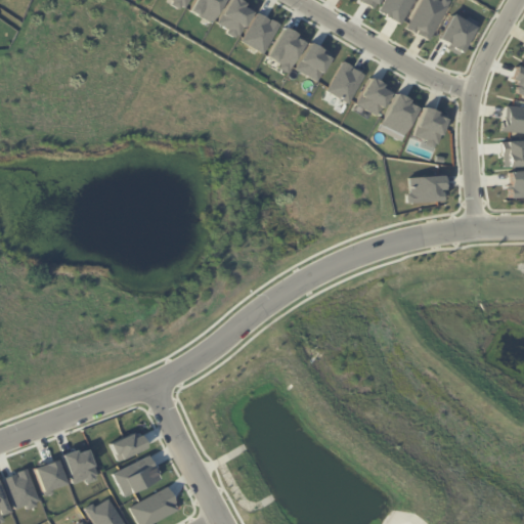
[(187,0),(183,8),(180,6),(178,9),(164,1),(165,0),(187,0)]
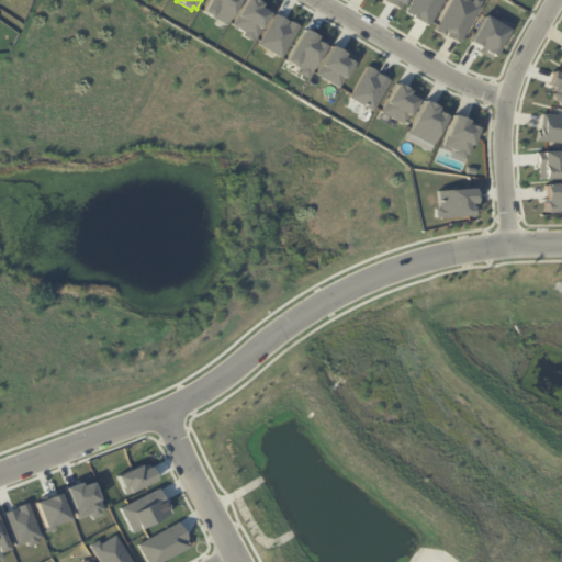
[(209,0),(240,0),(225,26),(202,12),(209,0)]
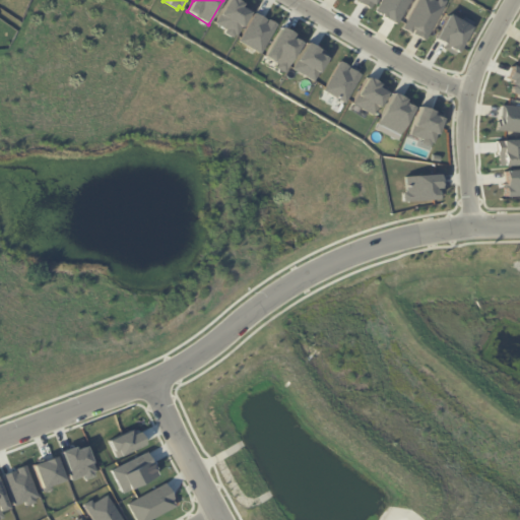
[(228,0),(238,0),(244,3),(242,7),(251,12),(237,36),(235,35),(233,38),(224,33),(225,29),(214,22),(228,0)]
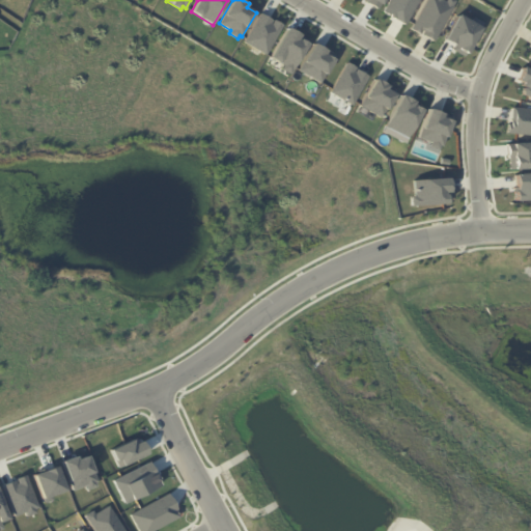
[(383,0),(378,9),(362,0),(383,0)]
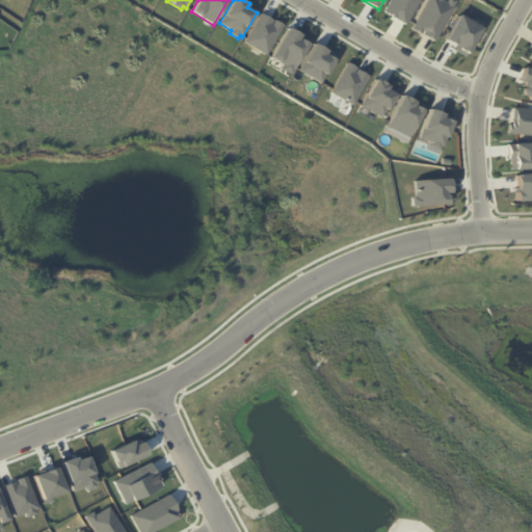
[(389,0),(420,0),(405,25),(382,11),(389,0)]
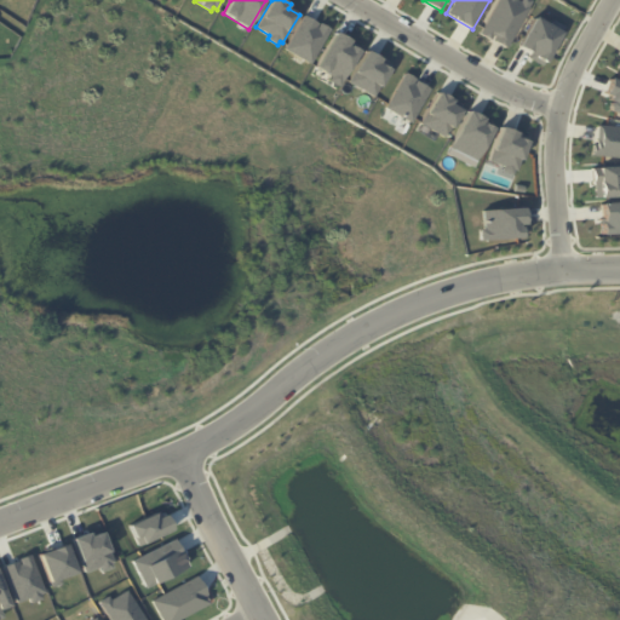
[(533,0),(506,49),(480,33),(498,0),(533,0)]
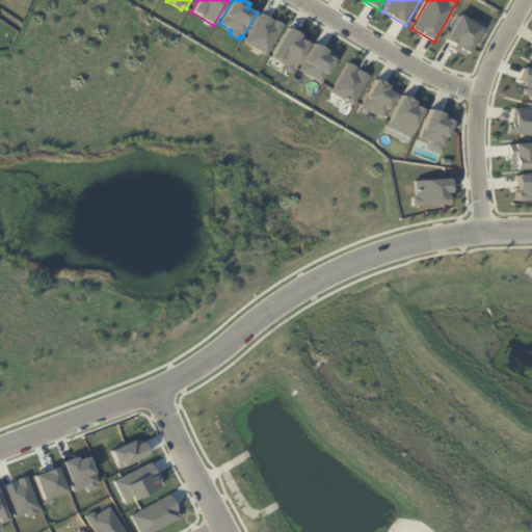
[(260,12),(284,25),(266,56),(243,43),(260,12)]
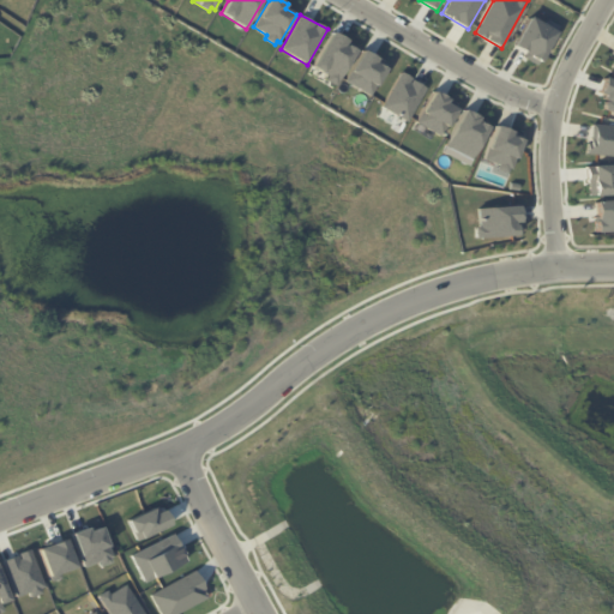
[(531,16),(558,31),(541,64),(539,62),(536,65),(522,56),(524,50),(513,44),(531,16)]
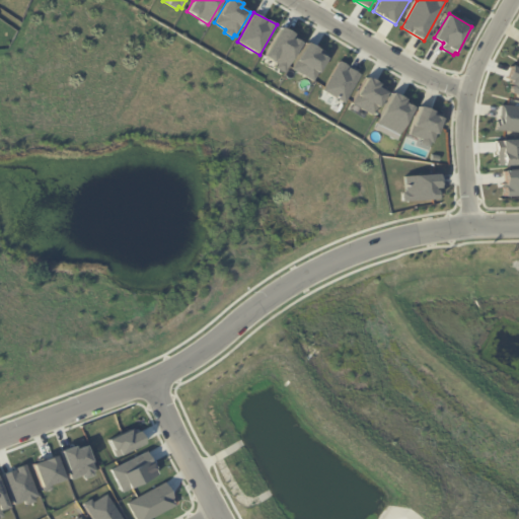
[(282,26),(295,33),(292,38),(302,43),(284,72),(275,68),(277,64),(264,56),(282,26)]
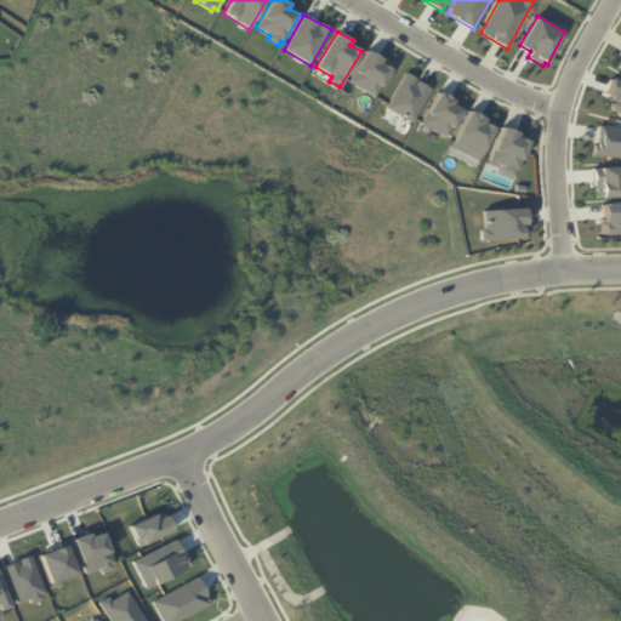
[(369,50),(383,58),(381,63),(392,69),(374,97),(348,81),(369,50)]
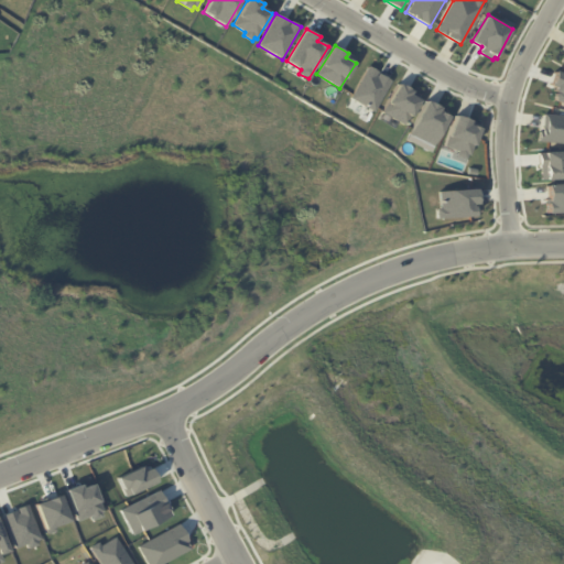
[(368,65),(391,80),(373,112),(348,98),(368,65)]
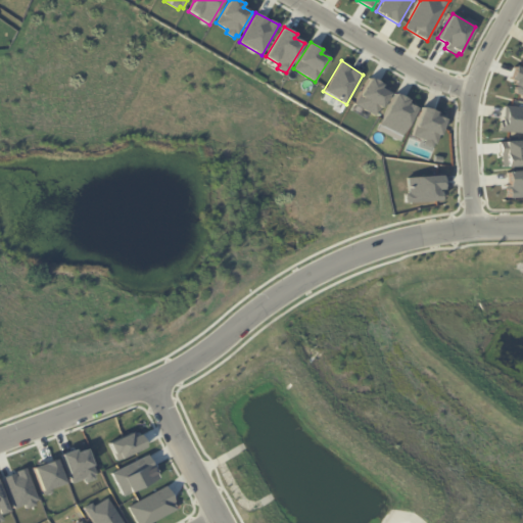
[(512,65),(522,69),(522,98),(510,93),(511,91),(510,89),(512,86),(510,85),(511,81),(507,79),(512,65)]
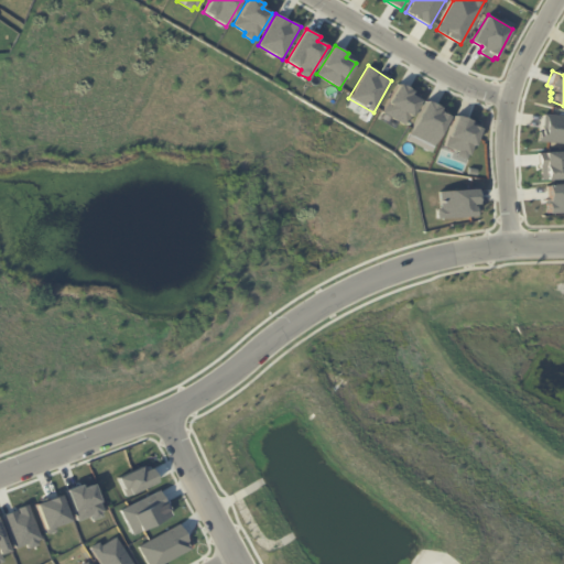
[(400,83),(414,91),(412,95),(422,100),(412,117),(407,115),(403,125),(381,111),(400,83)]
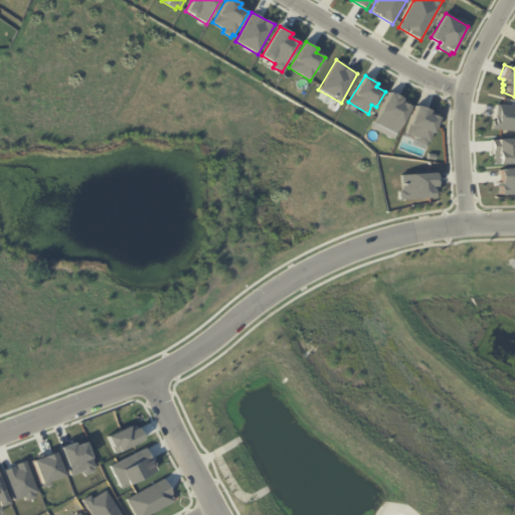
[(390,92),(402,98),(401,102),(411,107),(396,134),(373,122),(390,92)]
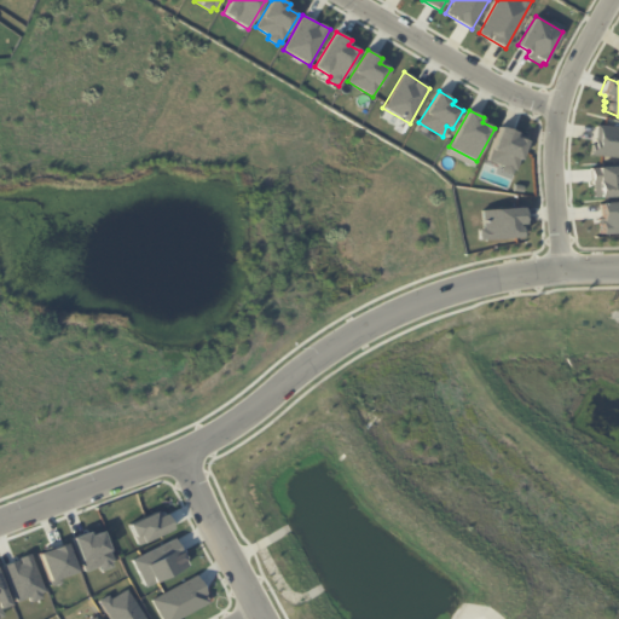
[(595,125),(618,127),(618,158),(588,155),(589,144),(593,144),(595,125)]
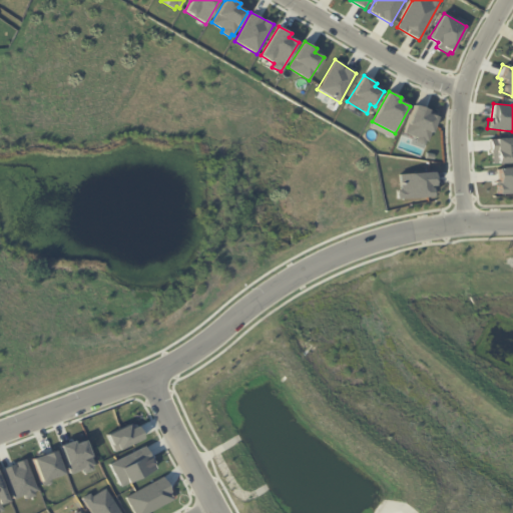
[(414,104),(429,109),(428,113),(437,116),(427,142),(424,141),(423,144),(414,140),(415,137),(403,132),(414,104)]
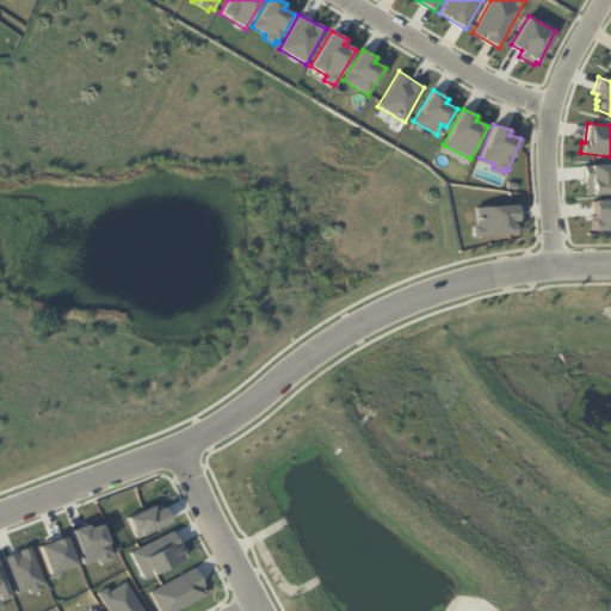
[(581,165),(610,164),(610,192),(582,195),(581,165)]
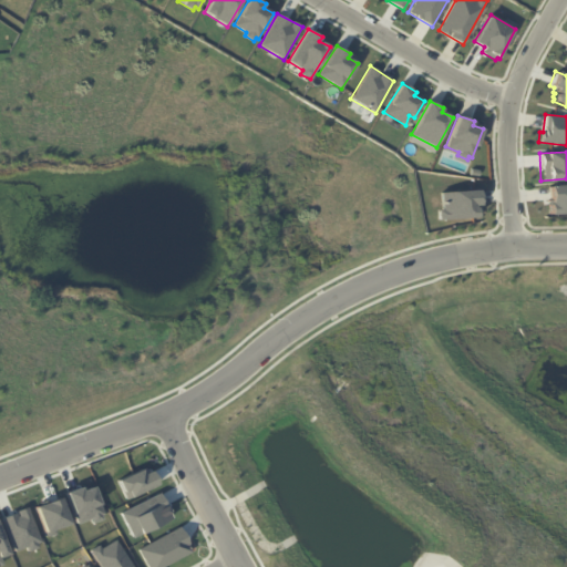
[(546,186),(566,184),(566,214),(548,215),(546,186)]
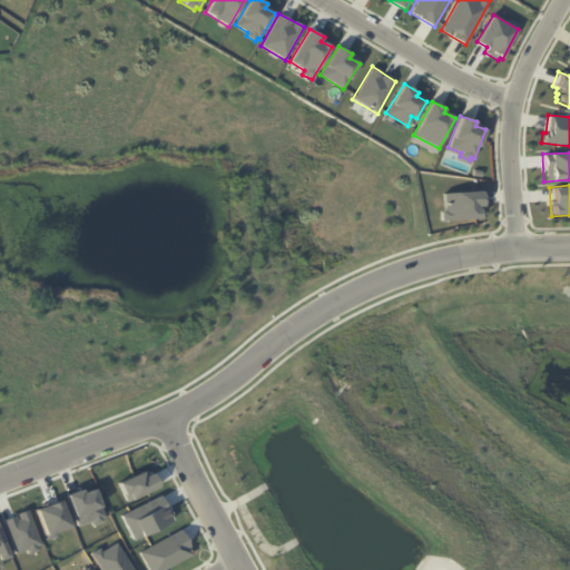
[(441,194),(479,190),(480,218),(439,222),(438,212),(443,210),(441,194)]
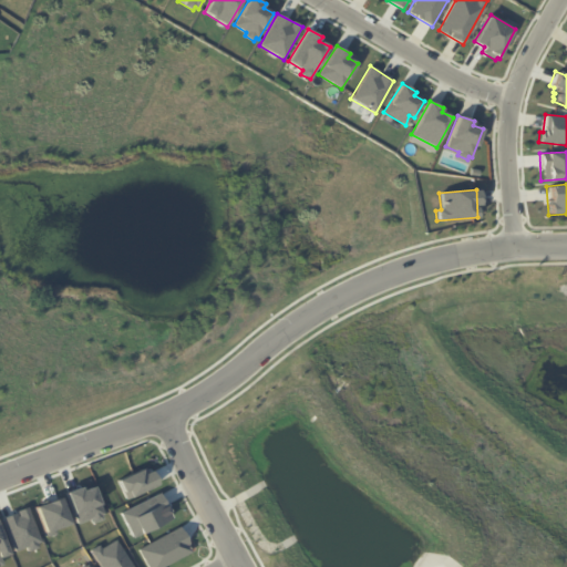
[(116,481),(142,468),(144,473),(152,471),(157,485),(125,500),(116,481)]
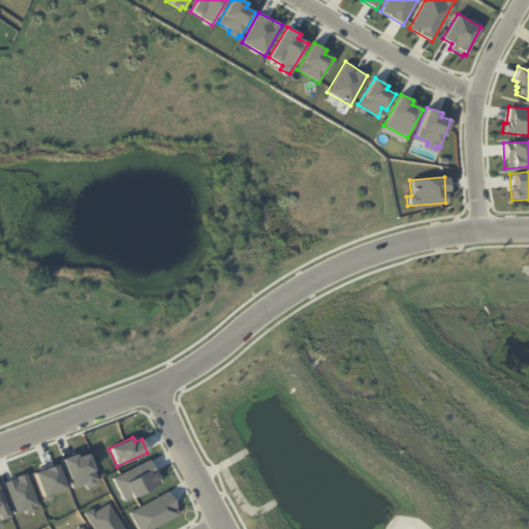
[(61,460),(75,454),(76,457),(87,454),(96,480),(94,480),(95,485),(86,488),(84,485),(71,489),(61,460)]
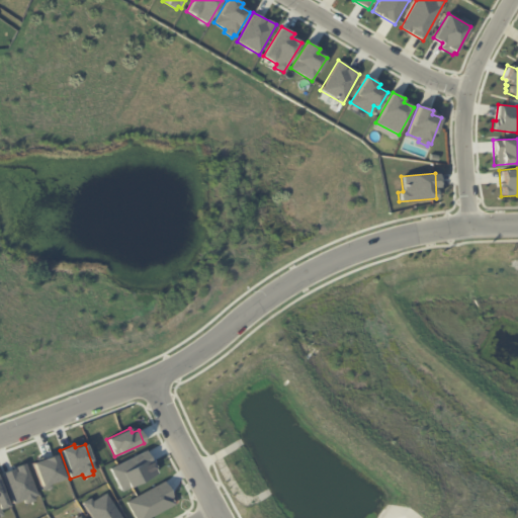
[(109,468),(145,450),(157,472),(120,493),(109,468)]
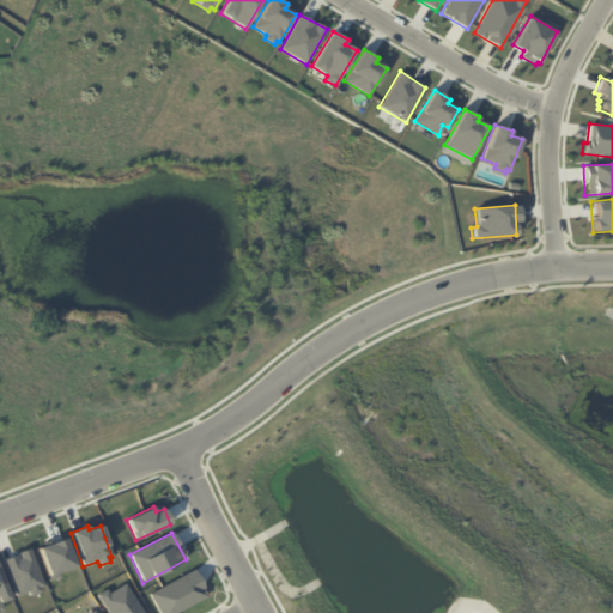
[(37,547),(66,538),(77,566),(59,572),(60,577),(50,581),(37,547)]
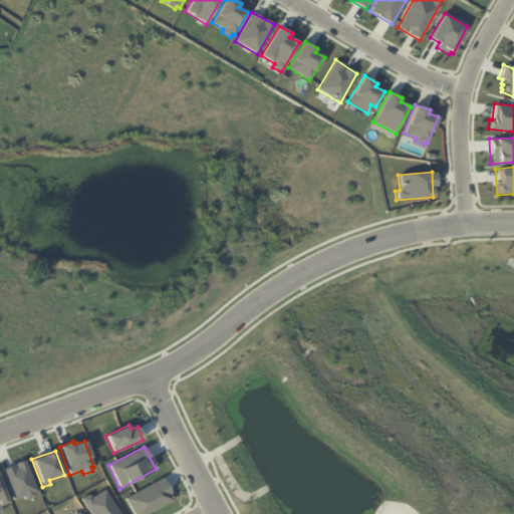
[(1,469),(24,460),(36,492),(34,492),(35,496),(25,500),(23,497),(13,501),(1,469)]
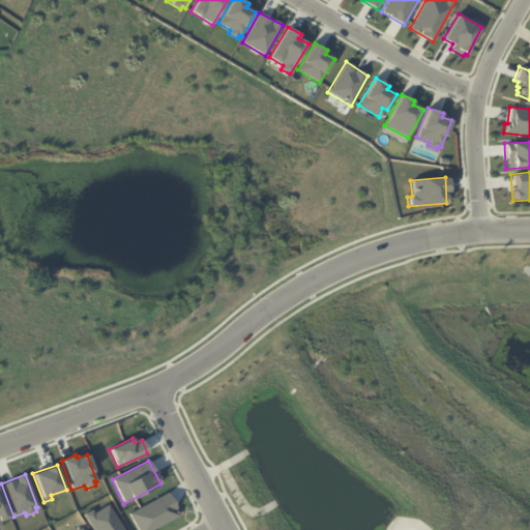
[(137,529),(129,512),(168,492),(179,516),(153,529),(137,529)]
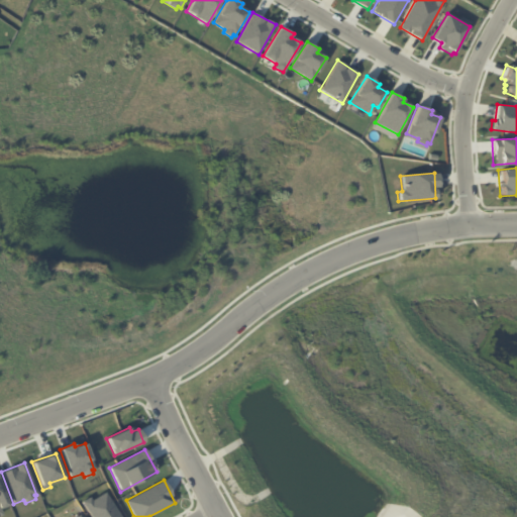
[(0,484),(8,505),(0,508),(3,514),(0,515),(0,484)]
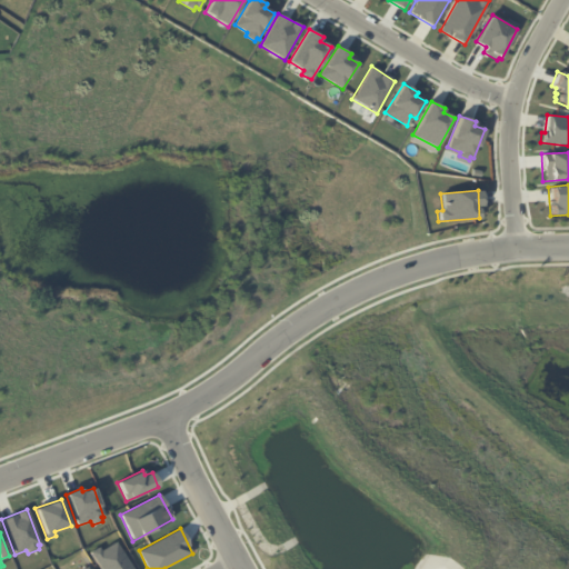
[(100,568),(90,552),(99,547),(101,550),(115,542),(132,568),(100,568)]
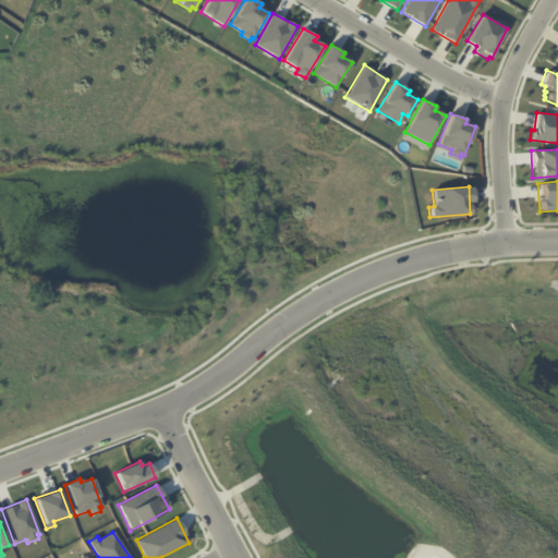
All buildings are outlined.
